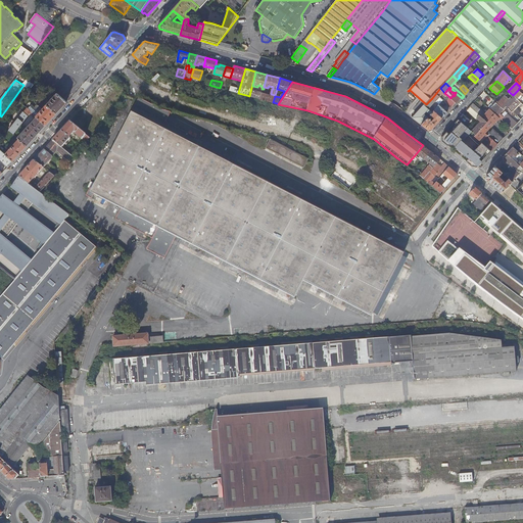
[(440,88),(436,93),(440,97),(441,95),(445,99),(448,96),(444,93),(440,88)]
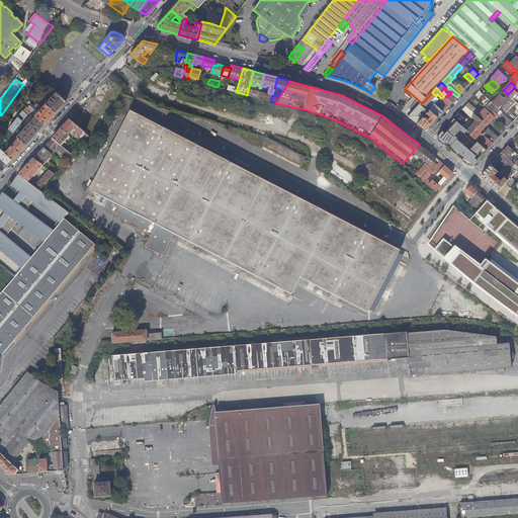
[(247,95),(258,98),(259,92),(260,91),(249,89),(247,95)]
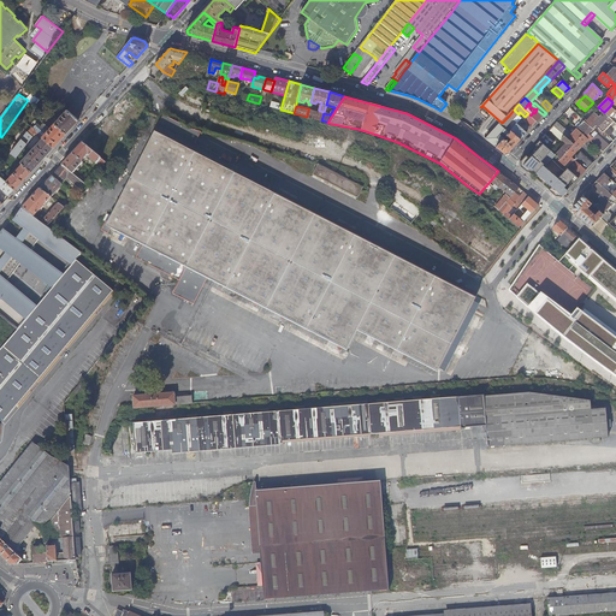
[(614,117),(615,118),(615,111),(615,110),(610,106),(604,112),(609,117),(614,112),(615,114),(614,117)]
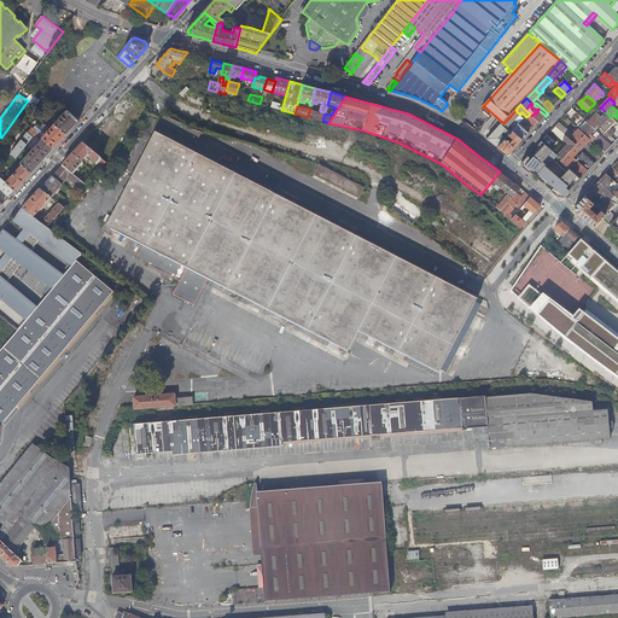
[(68,110),(54,124),(66,135),(80,121),(68,110)]
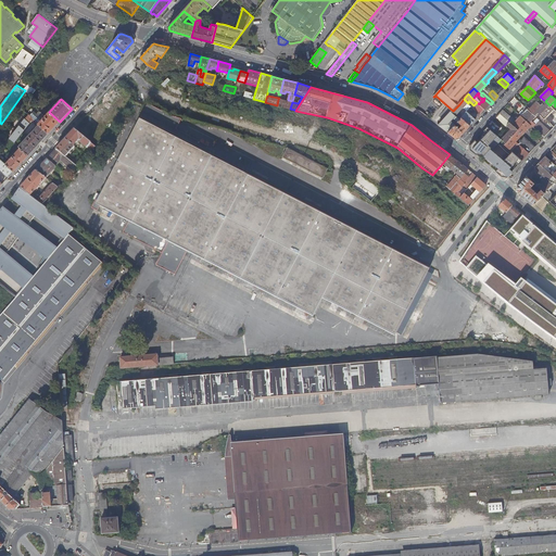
[(277,105),(290,109),(292,102),(278,99),(277,105)]
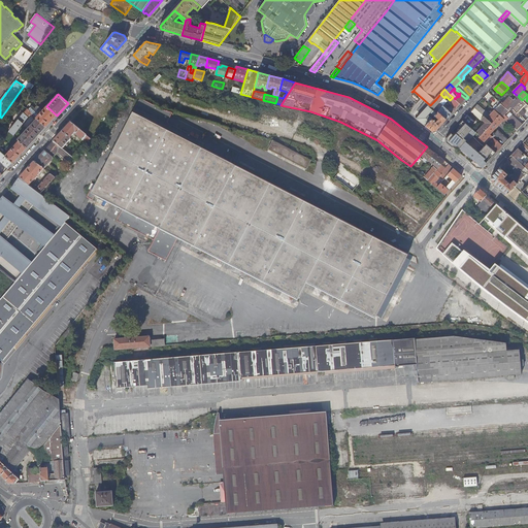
[(440,94),(436,99),(439,103),(441,104),(446,100),(444,98),(440,94)]
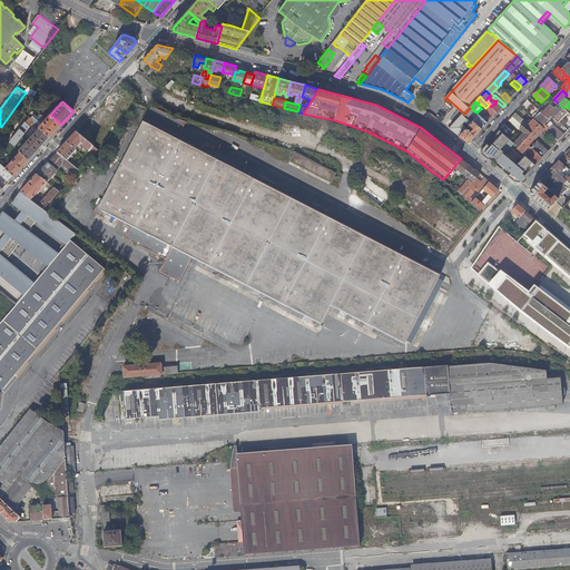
[(491,107),(498,112),(502,108),(498,104),(497,105),(495,104),(494,105),(493,104),(491,107)]
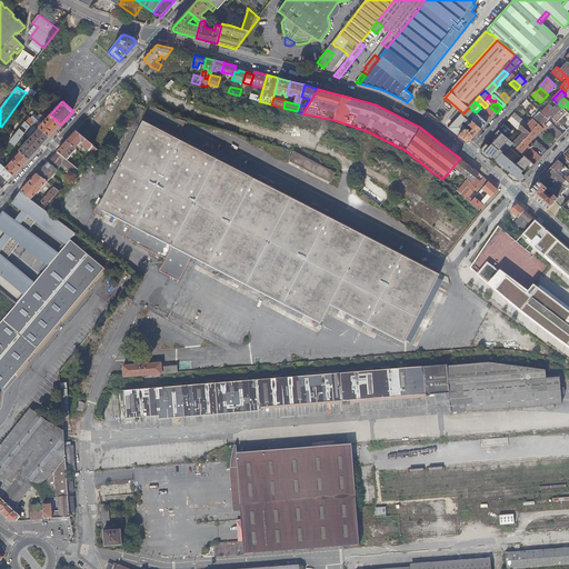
[(557,140),(558,141),(563,136),(551,125),(552,123),(548,120),(551,116),(558,122),(559,121),(567,131),(568,128),(568,113),(565,110),(562,108),(558,103),(553,108),(550,112),(539,125),(543,129),(552,137),(557,140)]
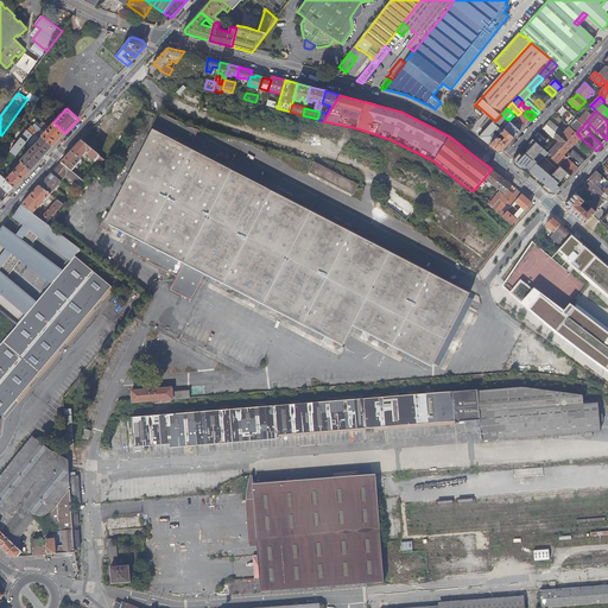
[(570,127),(576,133),(588,120),(591,115),(588,112),(581,119),(580,118),(570,127)]
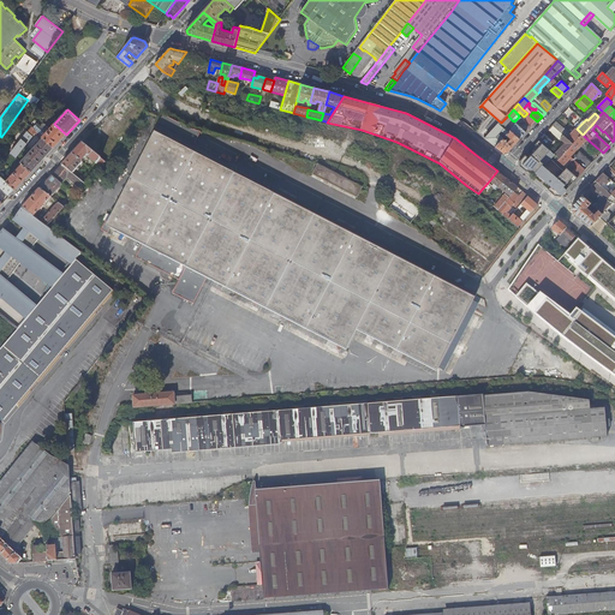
[(501,123),(499,124),(505,129),(512,120),(508,115),(501,123)]
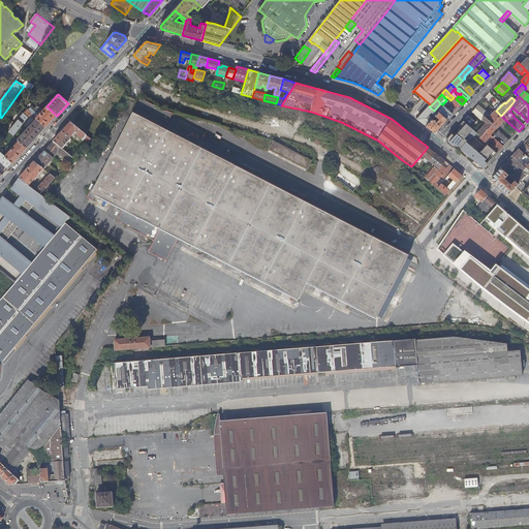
[(450,104),(457,110),(462,104),(456,99),(450,104)]
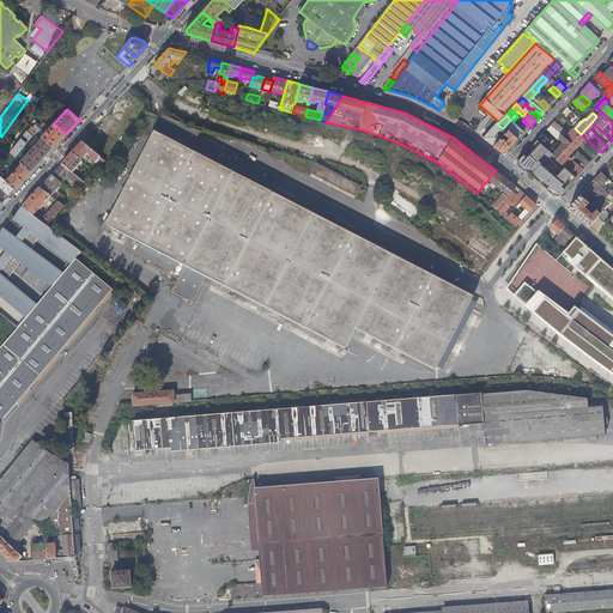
[(152,137),(225,174),(230,163),(195,144),(201,133),(189,129),(163,116),(152,137)]
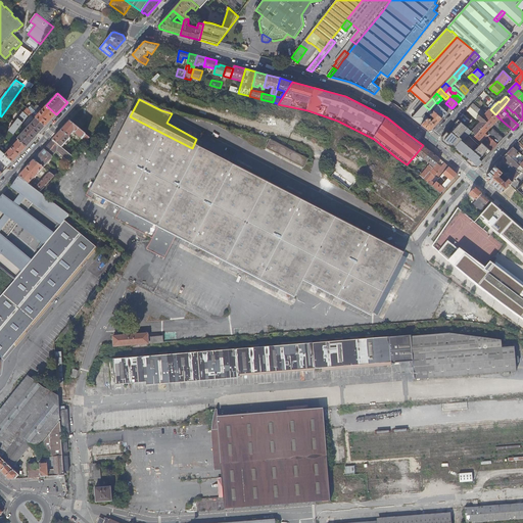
[(441,107),(447,112),(452,108),(445,103),(441,107)]
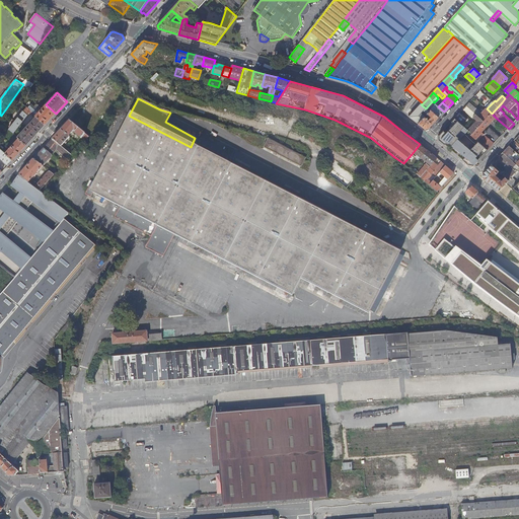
[(476,115),(485,122),(487,119),(492,114),(487,108),(482,114),(469,102),(466,106),(476,115)]
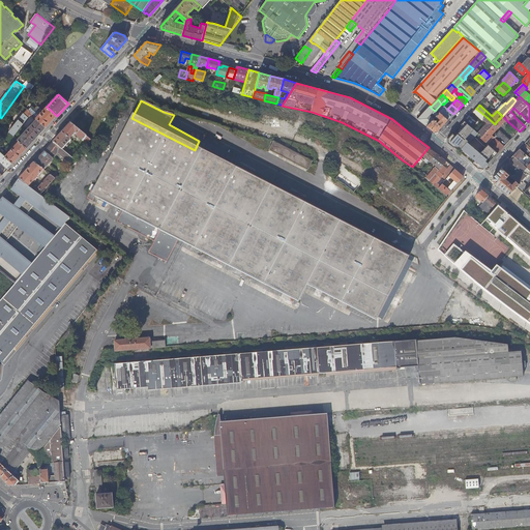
[(57,116),(47,107),(41,112),(40,113),(40,114),(36,118),(37,118),(47,127),(51,122),(57,116)]
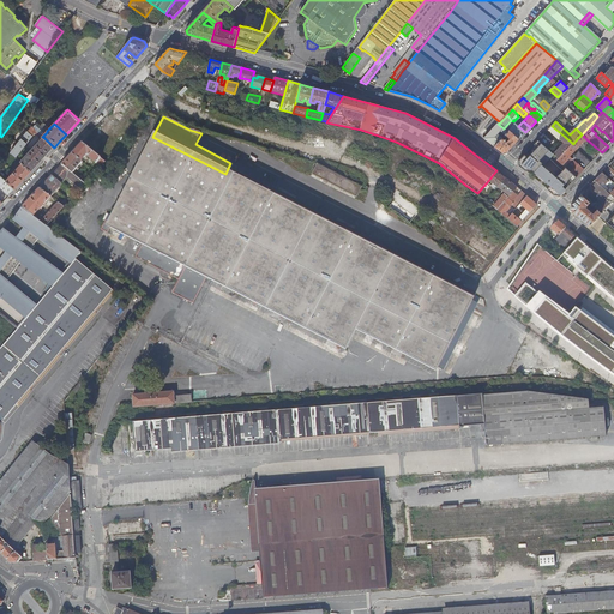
[(498,124),(485,138),(495,146),(503,138),(506,136),(507,133),(505,130),(504,128),(498,124)]
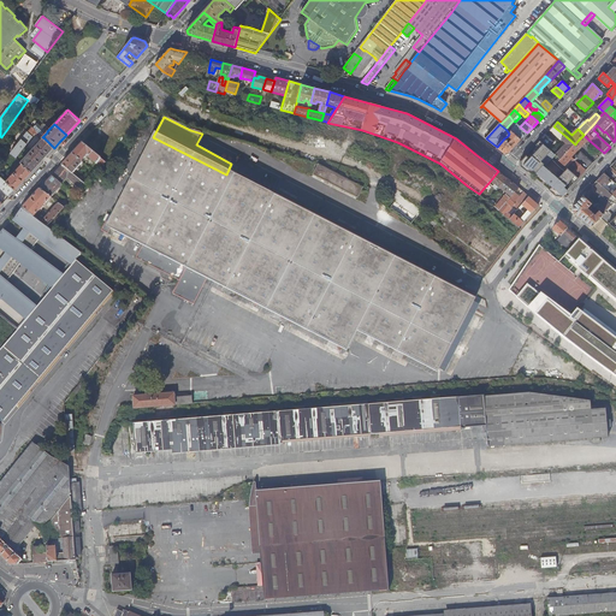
[(511,131),(521,140),(527,132),(520,126),(517,124),(513,129),(510,126),(507,130),(509,134),(511,131)]
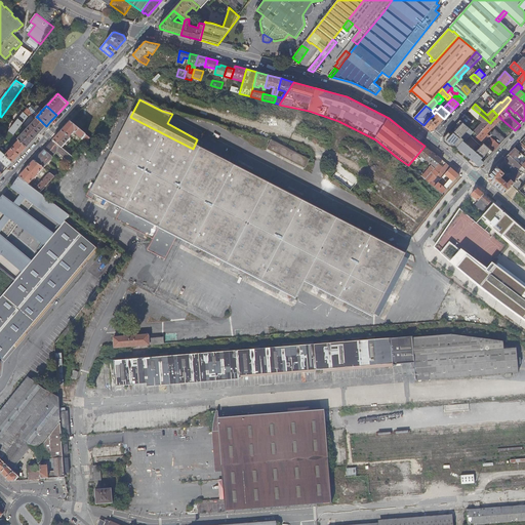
[(27,108),(24,112),(9,130),(13,134),(32,112),(27,108)]
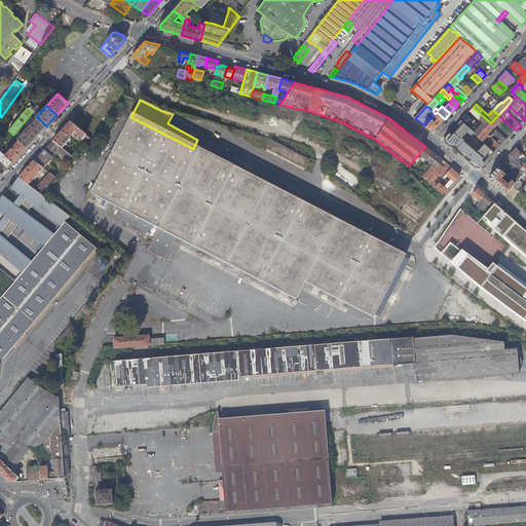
[(475,133),(479,136),(484,129),(491,123),(483,116),(473,108),(470,111),(479,120),(480,119),(484,122),(475,133)]
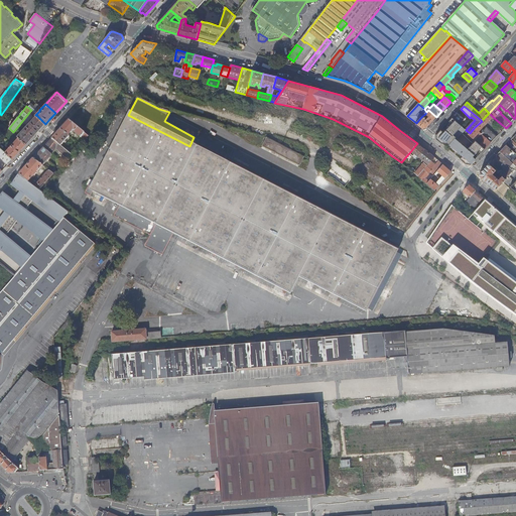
[(422,116),(416,123),(422,128),(426,128),(436,117),(428,110),(426,112),(425,114),(428,116),(427,117),(426,117),(424,118),(422,116)]
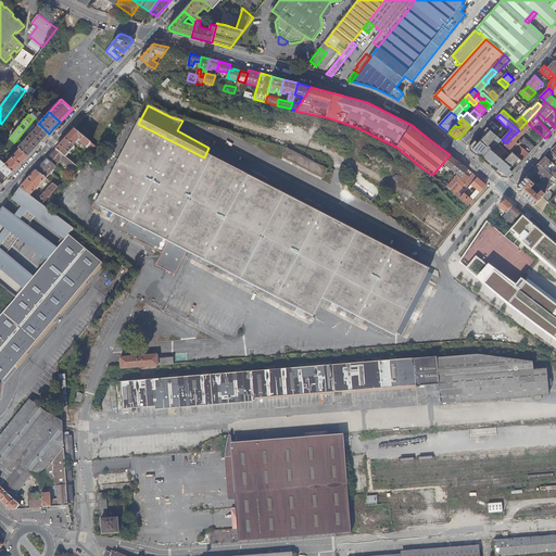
[(493,122),(488,127),(495,134),(501,127),(495,122),(494,123),(493,122)]
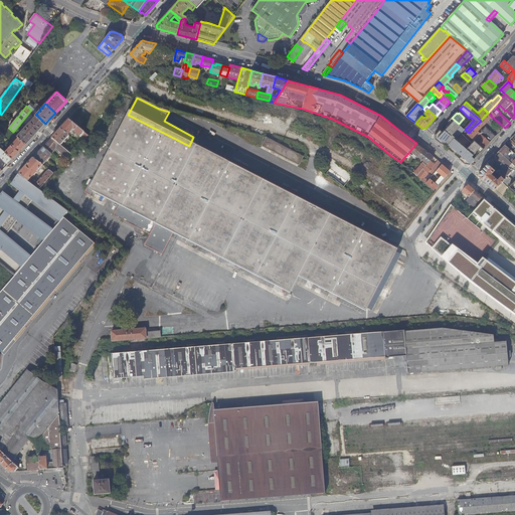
[(483,118),(487,122),(492,117),(488,113),(483,118)]
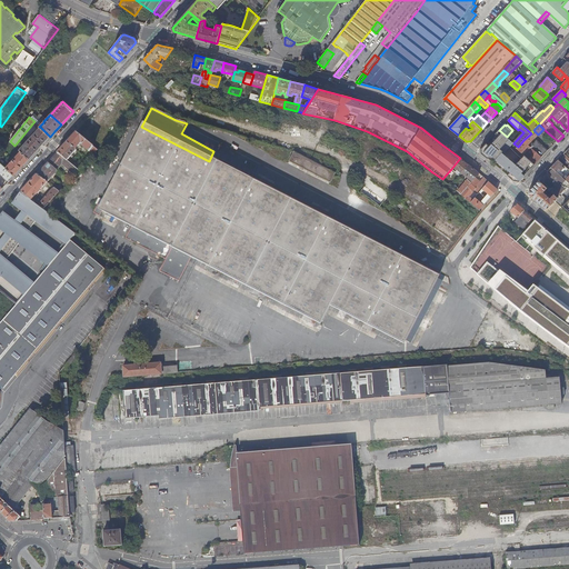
[(21,151),(30,159),(39,149),(50,137),(40,127),(19,149),(21,151)]
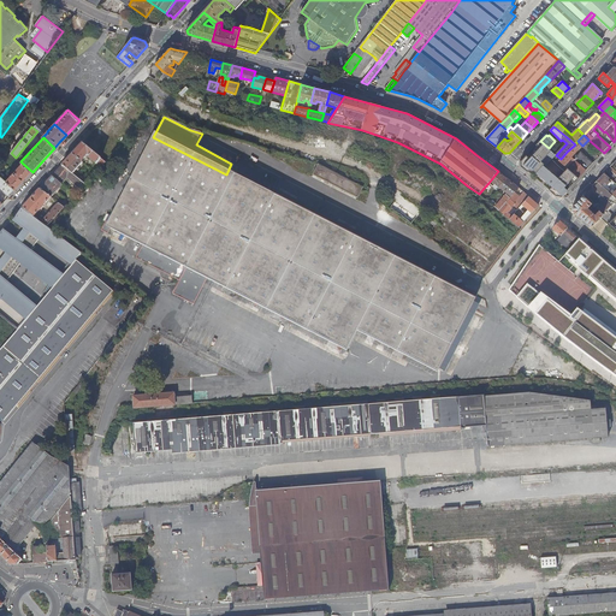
[(238,181),(226,175),(153,137),(112,218),(107,215),(102,223),(108,225),(104,234),(108,236),(111,230),(117,232),(118,230),(146,244),(189,266),(208,277),(217,280),(349,349),(354,341),(355,338),(360,329),(439,371),(474,302),(271,197),(238,181)]
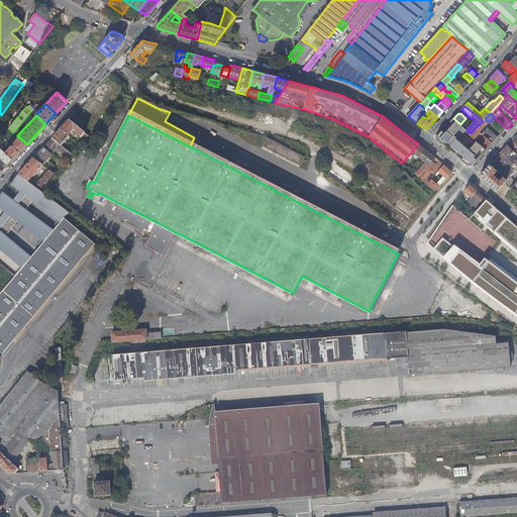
[(437,139),(454,154),(466,143),(462,141),(470,134),(471,133),(467,130),(460,124),(453,118),(437,135),(437,139)]
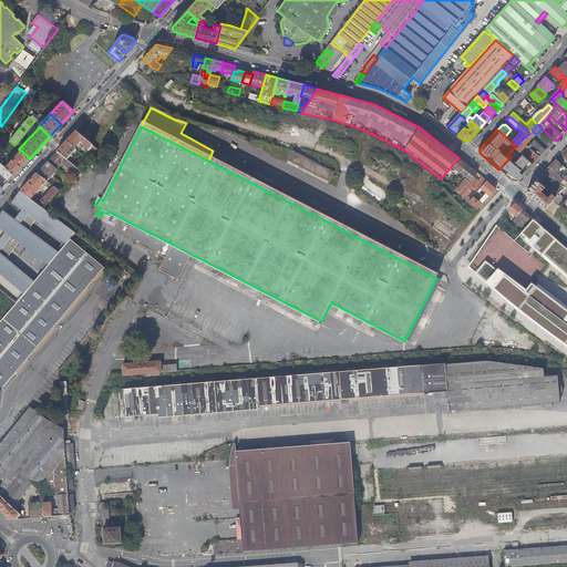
[(529,133),(522,140),(526,144),(536,134),(532,130),(529,133)]
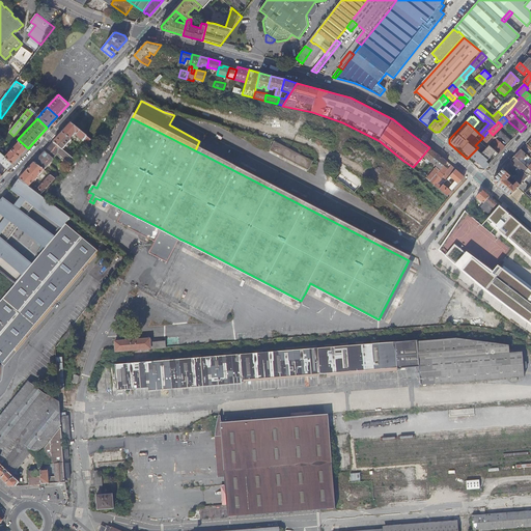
[(77,128),(72,123),(62,133),(71,140),(76,133),(78,135),(76,136),(87,144),(91,140),(77,128)]
